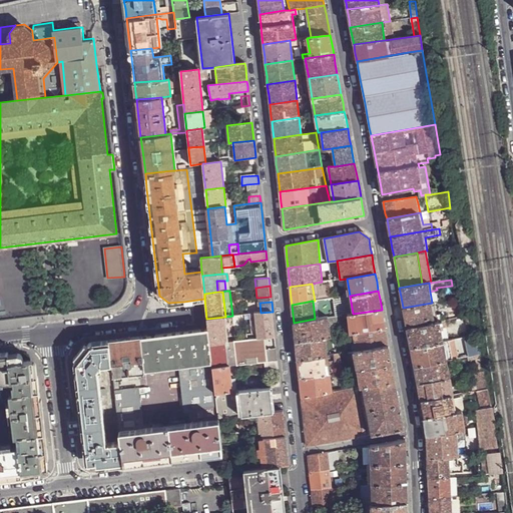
[(437,302),(432,303),(403,308),(406,320),(407,327),(436,322),(433,304),(437,303),(437,302)]
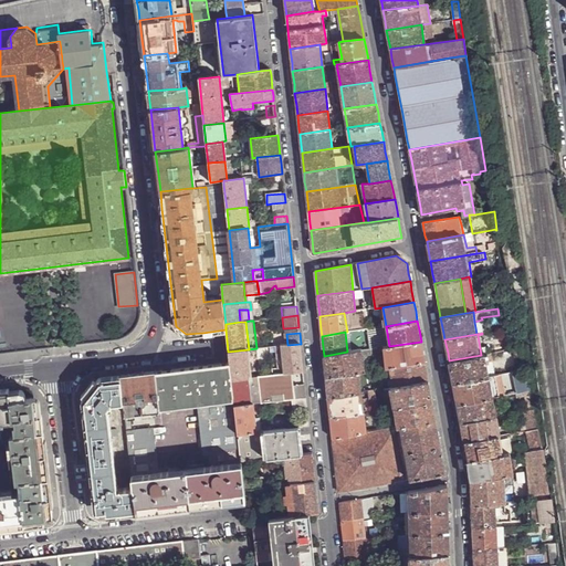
[(384,347),(386,367),(390,367),(425,360),(422,350),(421,342),(389,346),(384,347)]
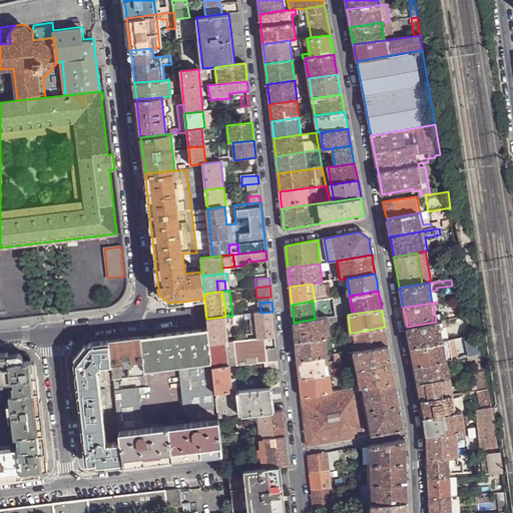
[(273,317),(273,312),(261,313),(254,313),(258,338),(266,337),(269,337),(275,337),(275,330),(273,317)]
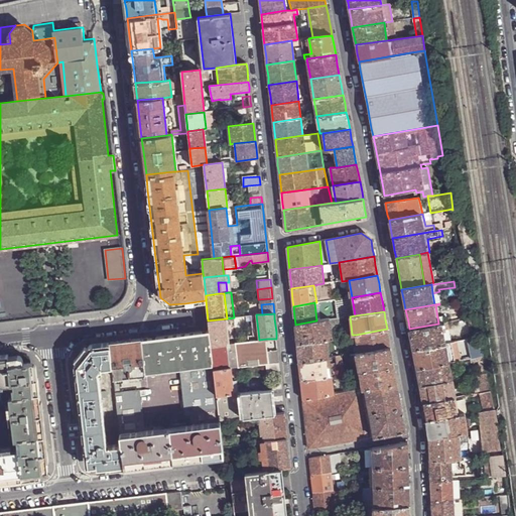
[(479,338),(475,317),(468,318),(472,339),(479,338)]
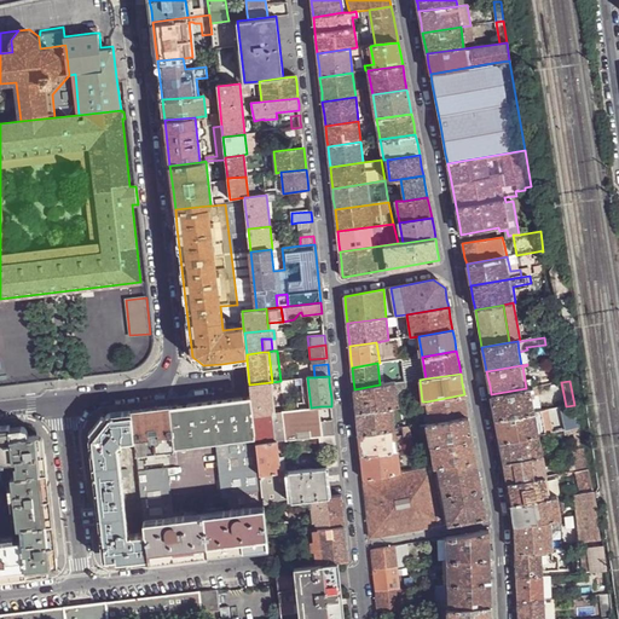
[(275,411),(272,382),(249,385),(250,397),(252,397),(254,414),(275,411)]
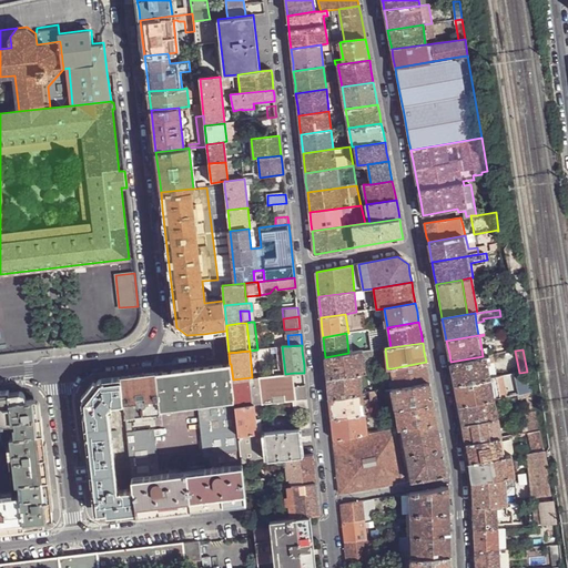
[(361,373),(374,371),(372,351),(364,352),(348,353),(325,357),(326,369),(327,378),(361,373)]
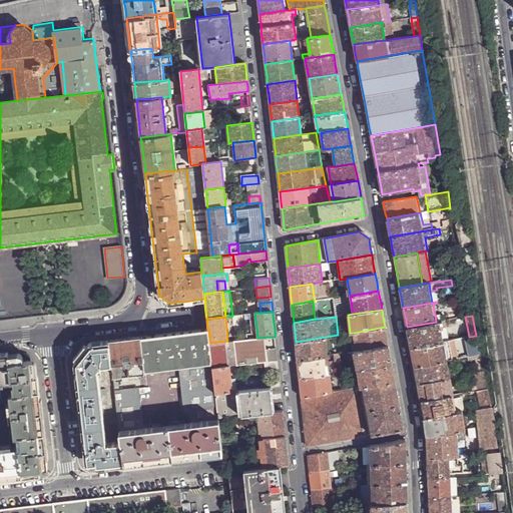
[(443,321),(436,322),(407,327),(409,340),(411,347),(444,341),(441,323),(443,323),(443,321)]
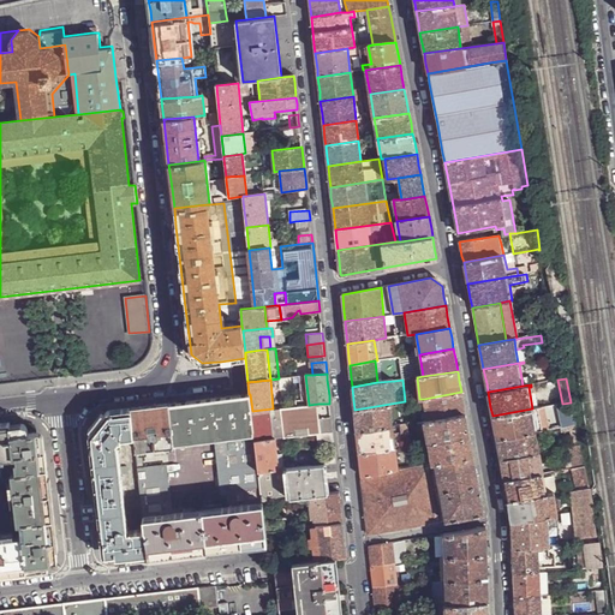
[(424,399),(427,421),(466,413),(464,404),(461,392),(424,399)]
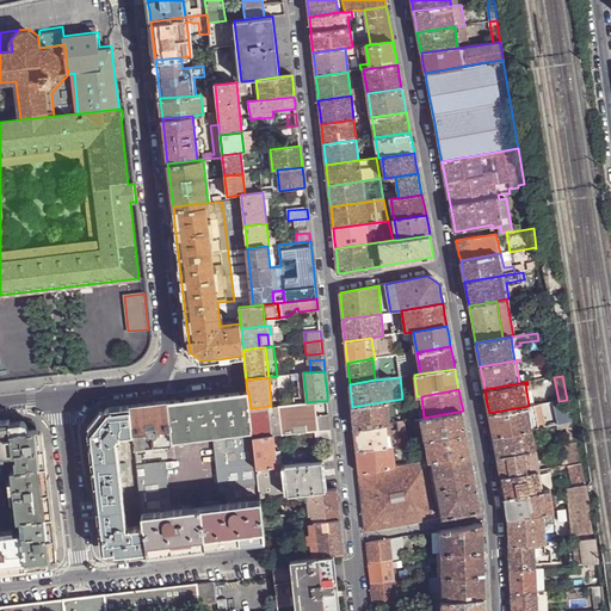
[(220,469),(257,464),(253,438),(252,429),(251,408),(248,392),(247,392),(232,394),(189,399),(168,401),(172,437),(216,432),(220,469)]
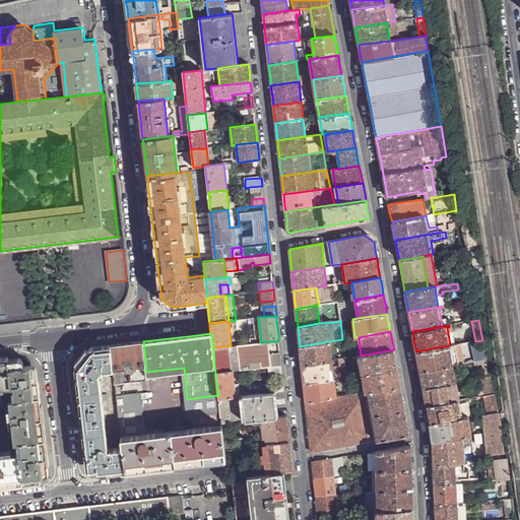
[(486,361),(482,340),(475,341),(480,362),(481,362),(486,361)]
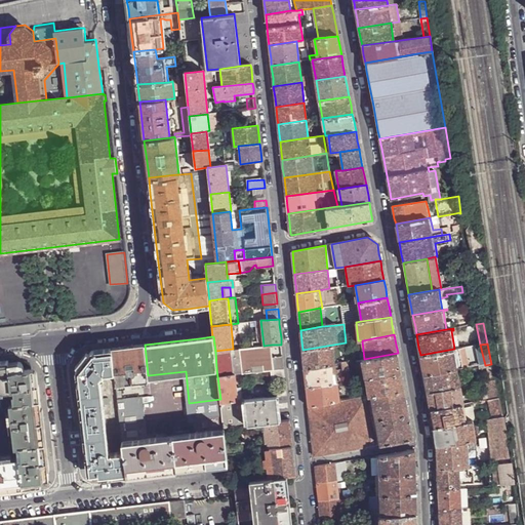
[(114,373),(116,385),(118,400),(119,412),(140,410),(139,397),(122,399),(120,384),(149,380),(148,375),(145,345),(126,347),(112,349),(114,373)]
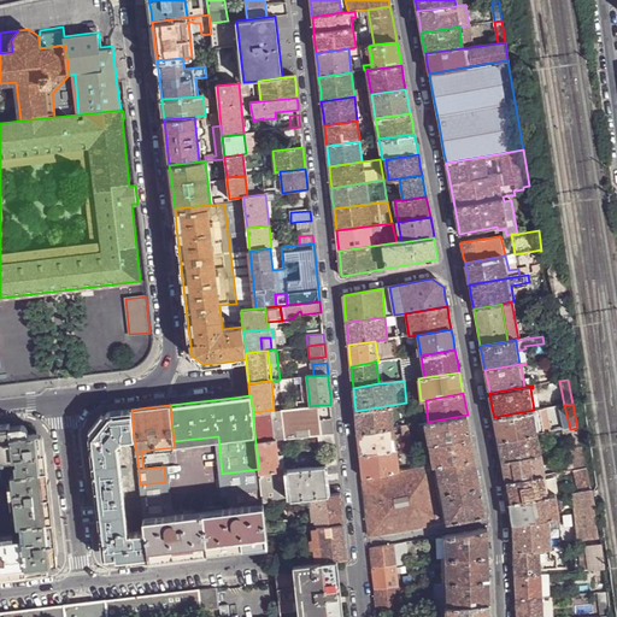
[(254,433),(256,442),(277,441),(318,436),(322,435),(321,421),(321,418),(319,405),(310,406),(306,407),(274,410),(253,412),(254,433)]
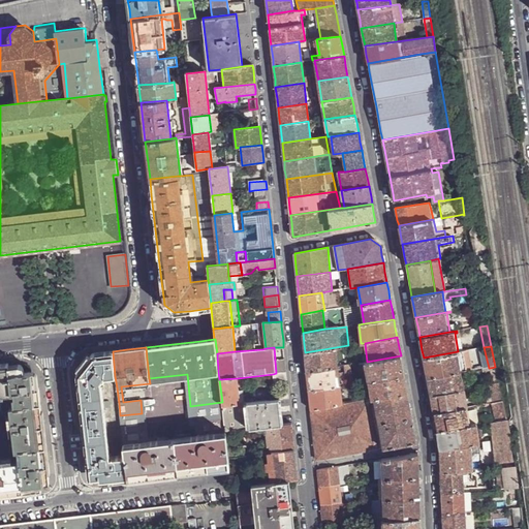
[(306,366),(307,372),(338,367),(336,347),(305,352),(306,366)]
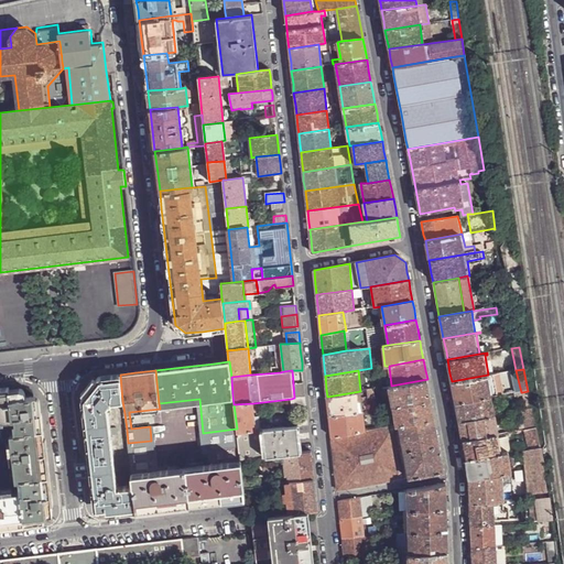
[(106,514),(136,511),(132,486),(116,487),(112,456),(114,456),(112,453),(111,453),(110,437),(111,437),(111,435),(110,435),(107,409),(109,408),(109,403),(122,401),(120,375),(98,378),(79,400),(80,405),(79,405),(79,408),(80,411),(82,411),(85,445),(85,448),(85,451),(86,451),(90,487),(89,487),(89,489),(90,491),(93,511),(105,510),(106,514)]
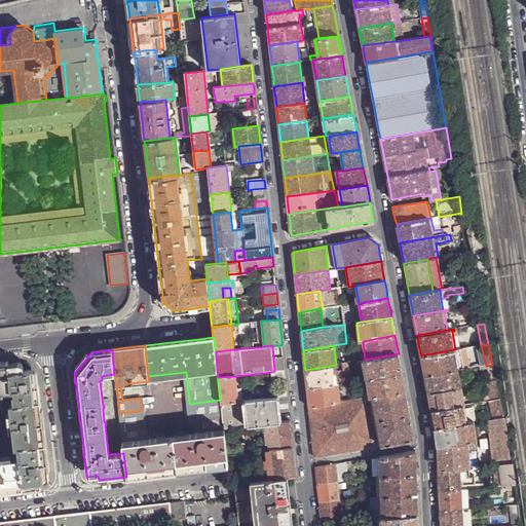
[(459,370),(457,359),(462,358),(461,349),(455,349),(421,355),(423,368),(424,375),(459,370)]
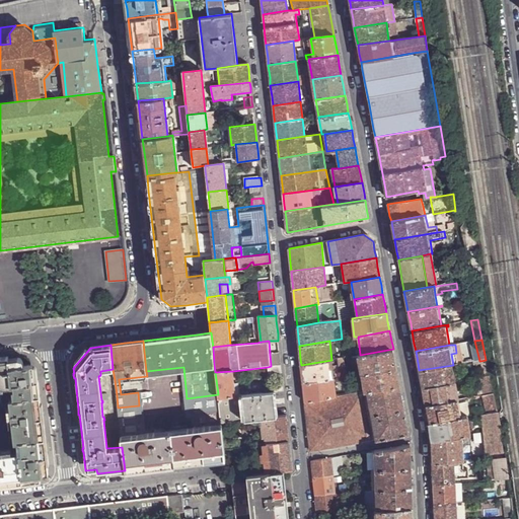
[(338,359),(339,359),(344,358),(343,346),(336,347),(338,359)]
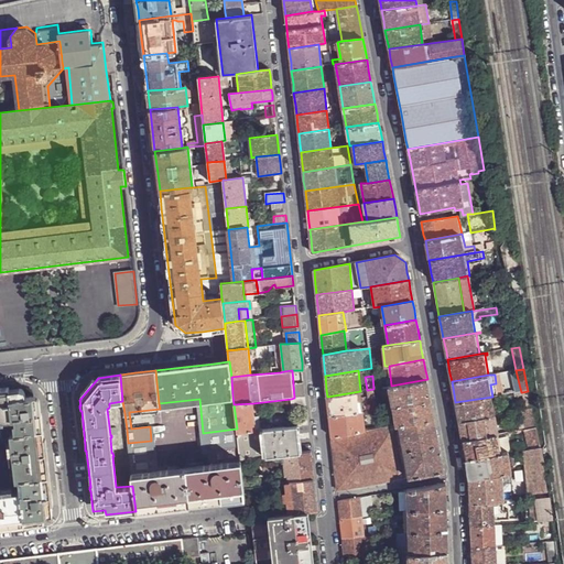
[(389,386),(392,407),(431,399),(429,389),(427,379),(391,386),(389,386)]
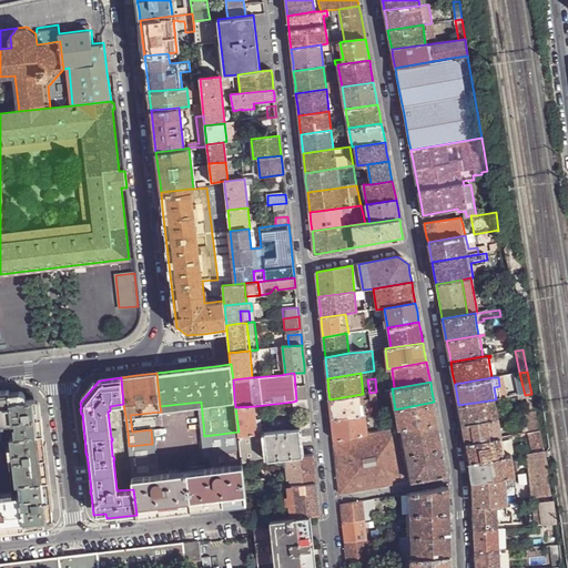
[(296,401),(307,401),(306,385),(295,387),(296,401)]
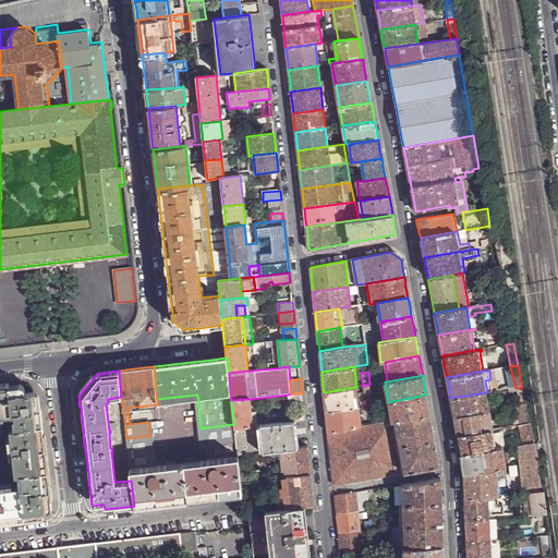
[(0,521),(5,521),(43,517),(41,507),(50,506),(49,489),(44,447),(41,419),(40,410),(37,410),(36,398),(32,398),(32,395),(29,392),(25,392),(24,386),(22,384),(9,386),(8,383),(0,384),(0,416),(12,415),(12,414),(14,414),(15,419),(13,419),(14,428),(10,428),(12,444),(9,445),(10,453),(13,453),(15,475),(19,475),(21,487),(7,488),(5,484),(0,484),(0,521)]
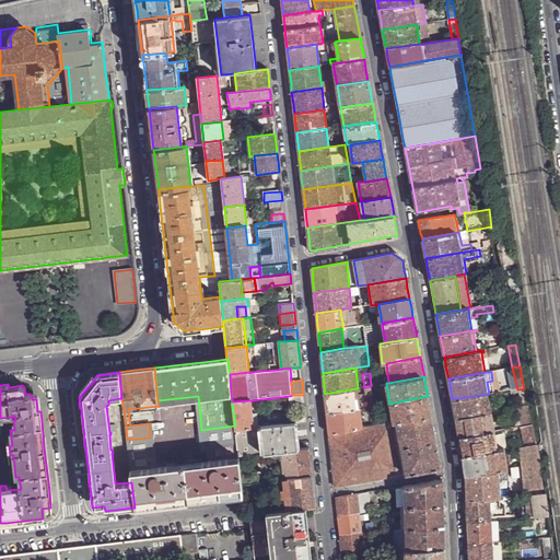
[(326,406),(327,413),(360,408),(358,388),(325,394),(326,406)]
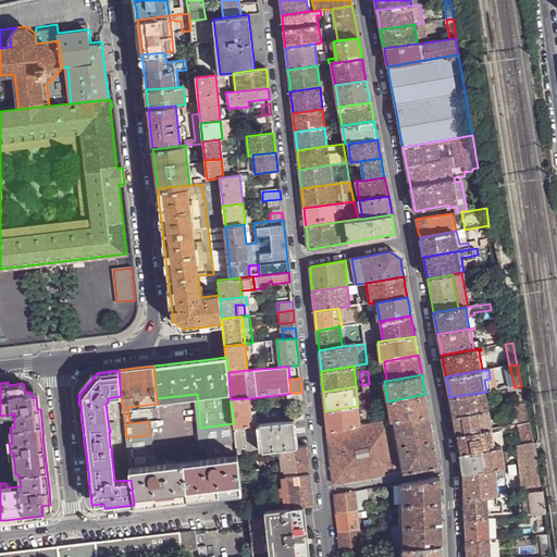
[(525,404),(521,386),(516,387),(519,405),(525,404)]
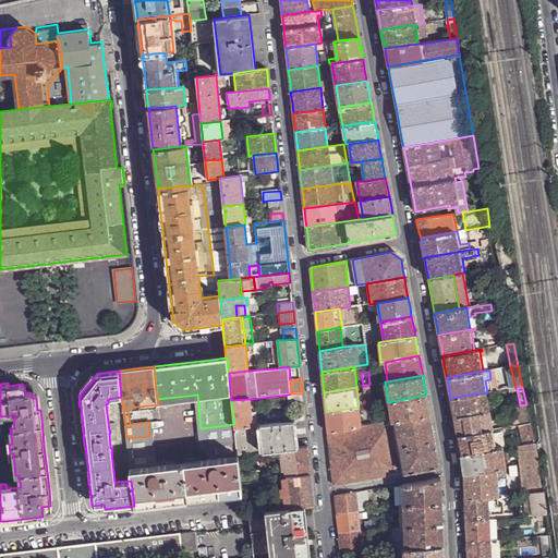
[(489,411),(487,392),(450,398),(452,410),(453,416),(489,411)]
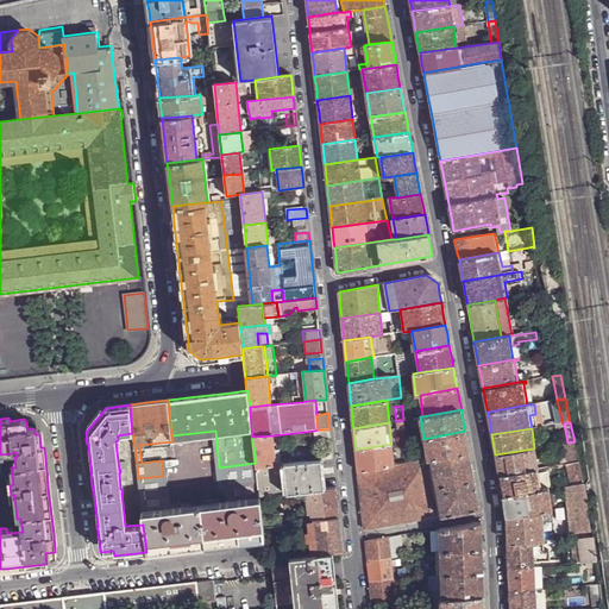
[(331,438),(330,429),(318,429),(314,431),(315,439),(331,438)]
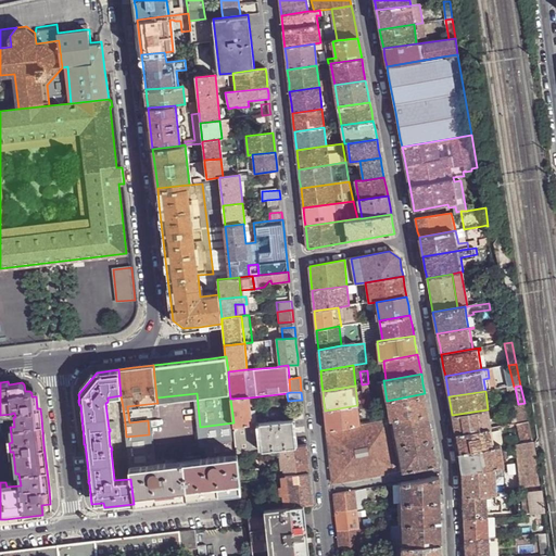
[(390,419),(428,412),(426,403),(425,393),(387,401),(390,419)]
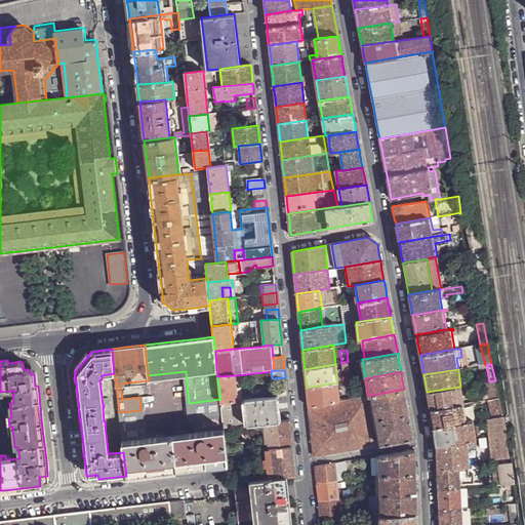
[(220,402),(238,400),(236,375),(217,376),(220,399),(220,402)]
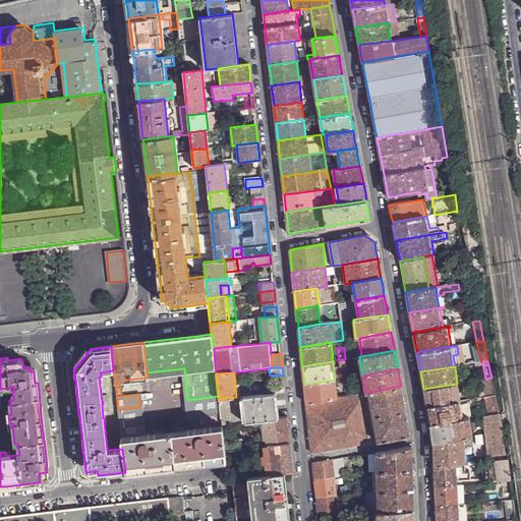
[(495,394),(491,378),(485,379),(482,380),(486,397),(486,396),(495,395),(495,394)]
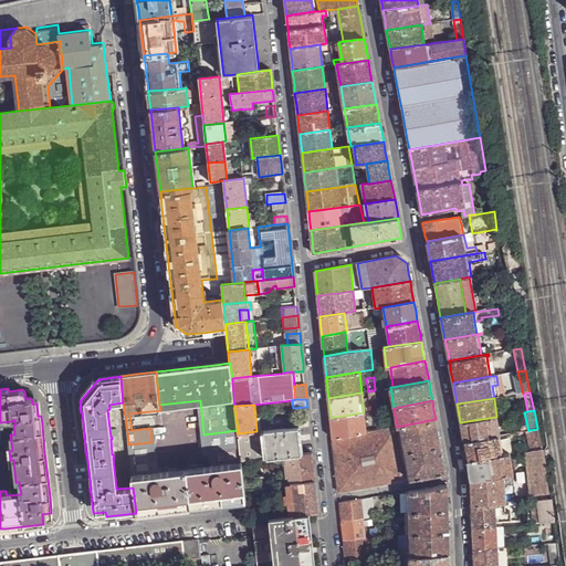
[(332,431),(333,438),(366,432),(364,412),(331,418),(332,431)]
